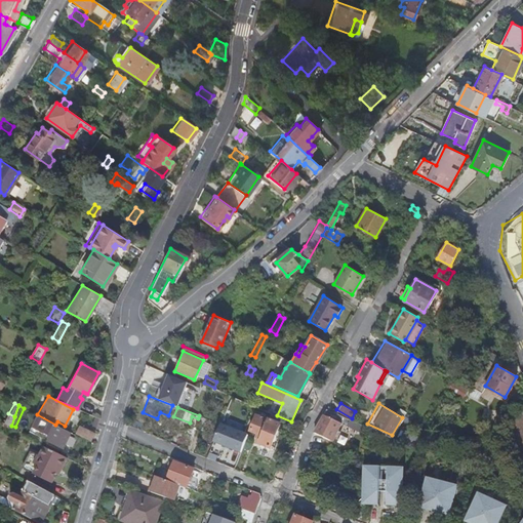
[(326,408),(313,432),(330,440),(340,423),(337,420),(342,415),(326,408)]
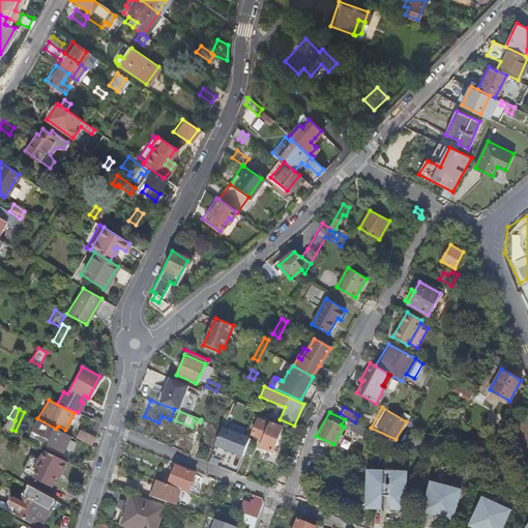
[(162,416),(158,422),(168,426),(170,419),(162,416)]
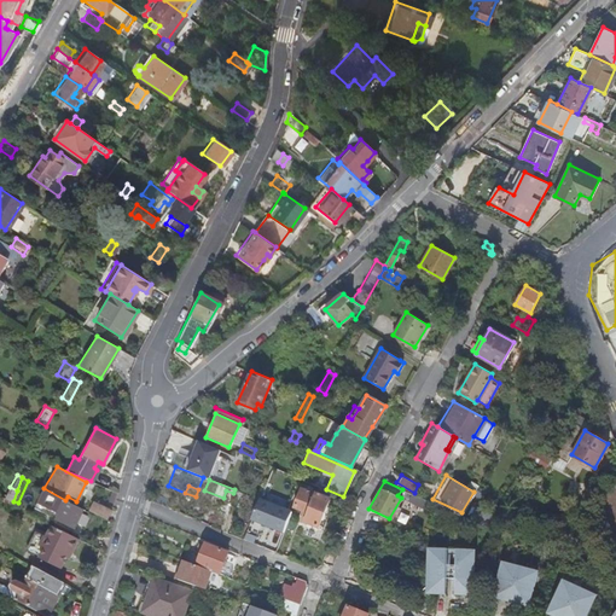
[(5,497),(13,501),(17,490),(10,487),(5,497)]
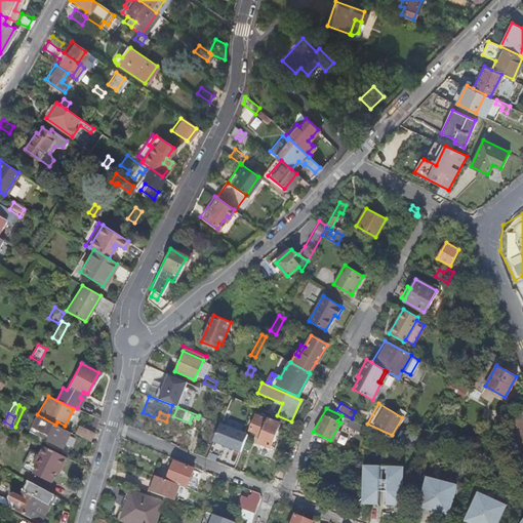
[(48,441),(55,425),(37,414),(32,426),(31,428),(39,432),(40,430),(48,434),(46,439),(48,441)]
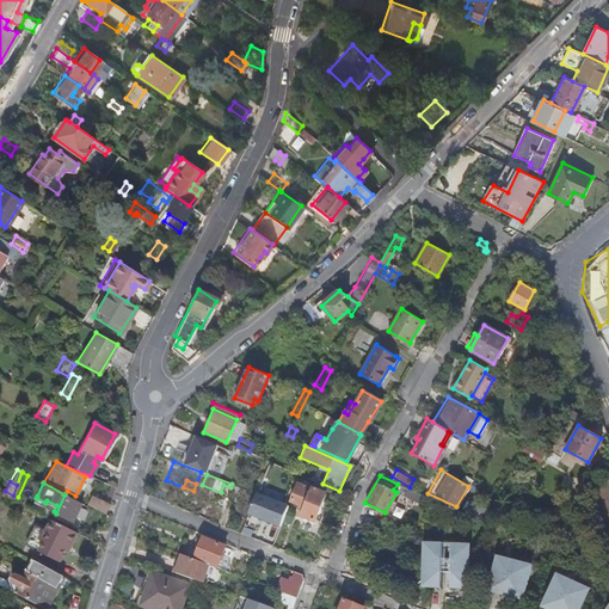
[(314,521),(325,492),(315,488),(299,483),(290,499),(301,504),(297,514),(301,515),(314,521)]
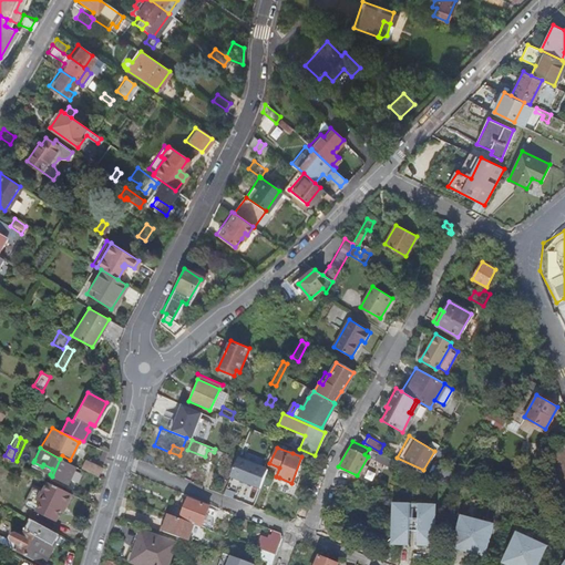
[(388,464),(391,458),(378,452),(376,459),(388,464)]
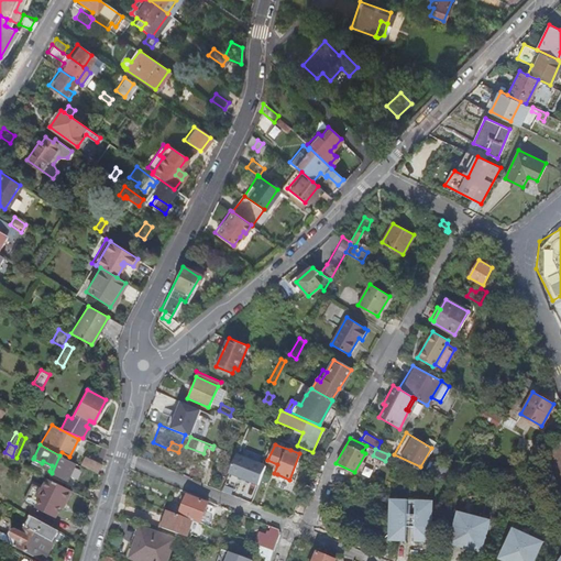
[(9,464),(11,460),(12,457),(4,452),(0,450),(0,457),(3,459),(3,461),(9,464)]
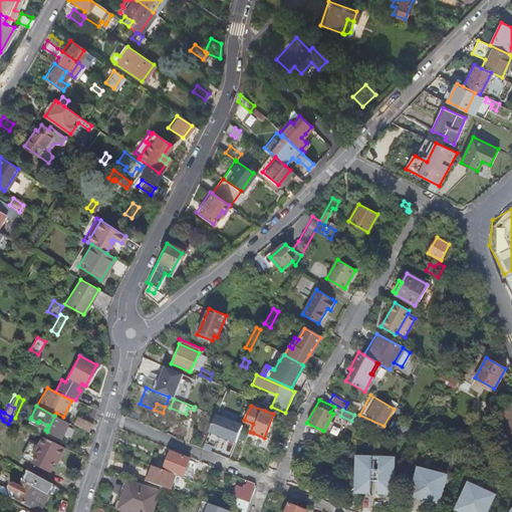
[(47,432),(59,438),(67,422),(54,416),(47,432)]
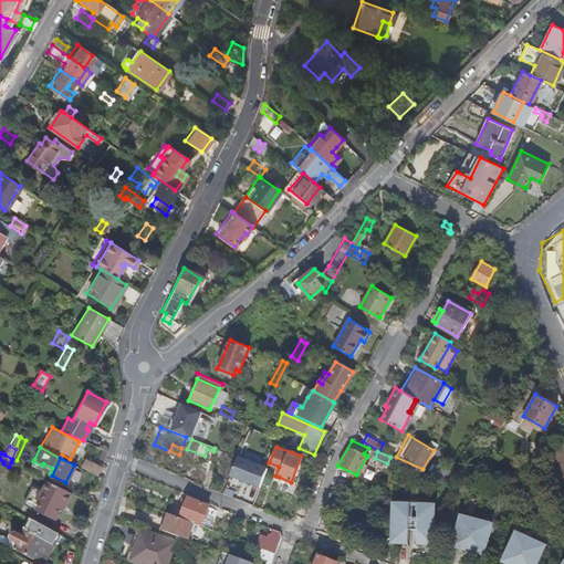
[(100,467),(84,459),(81,466),(95,474),(100,467)]
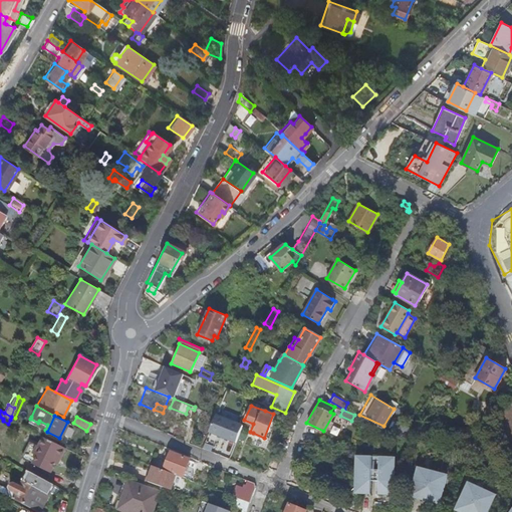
[(394,420),(389,430),(403,436),(408,427),(394,420)]
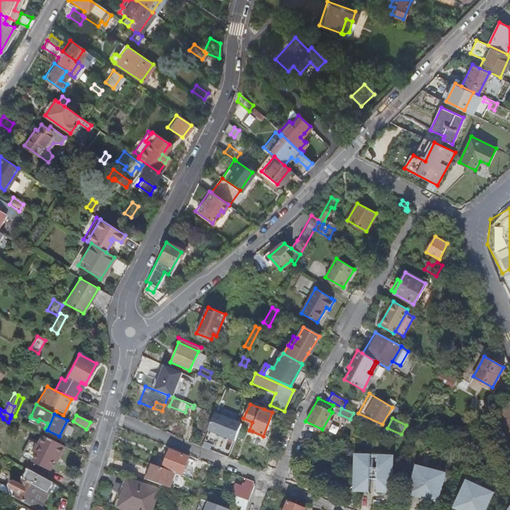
[(210,422),(205,434),(212,437),(217,425),(210,422)]
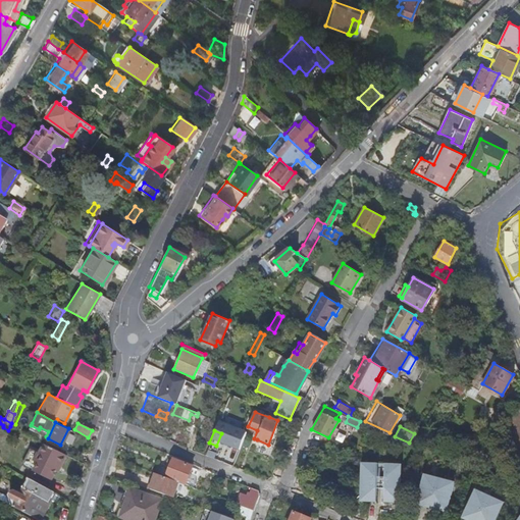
[(59,464),(64,453),(42,442),(38,451),(28,446),(20,464),(50,478),(56,462),(59,464)]
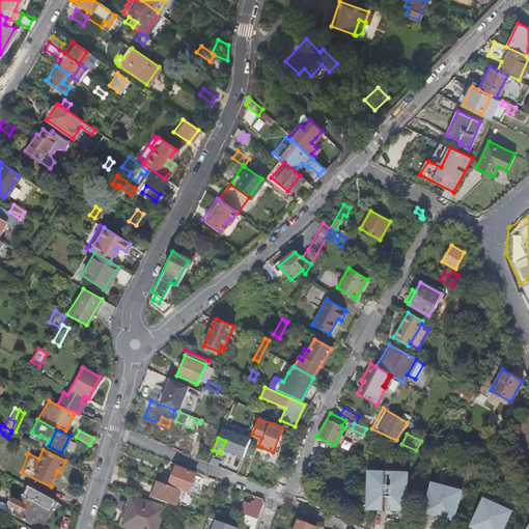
[(187,491),(194,473),(175,466),(168,483),(187,491)]
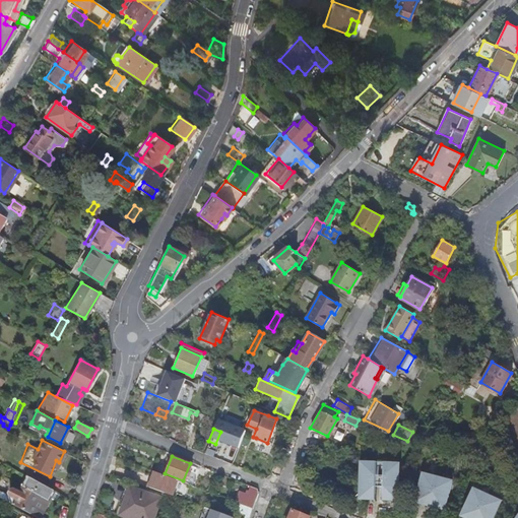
[(359,498),(373,498),(374,461),(360,460),(359,498)]
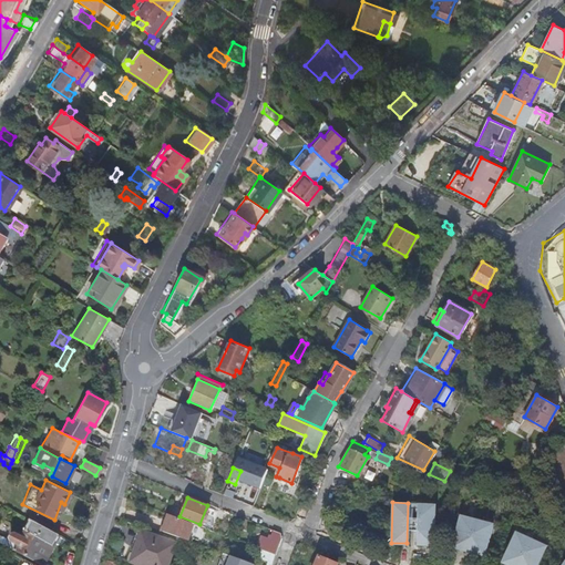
[(417,544),(432,544),(433,504),(417,503),(417,544)]
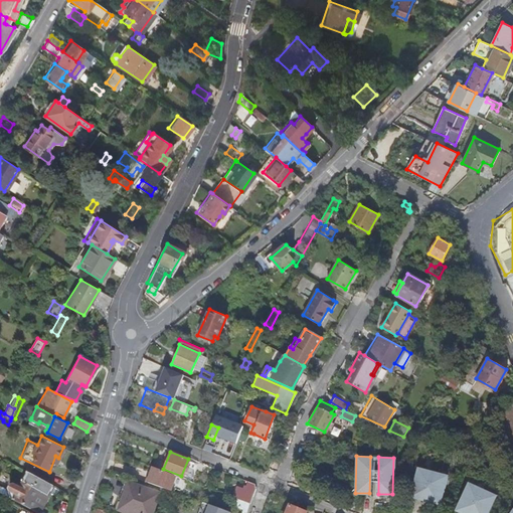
[(146,481),(168,489),(174,475),(152,466),(150,471),(146,481)]
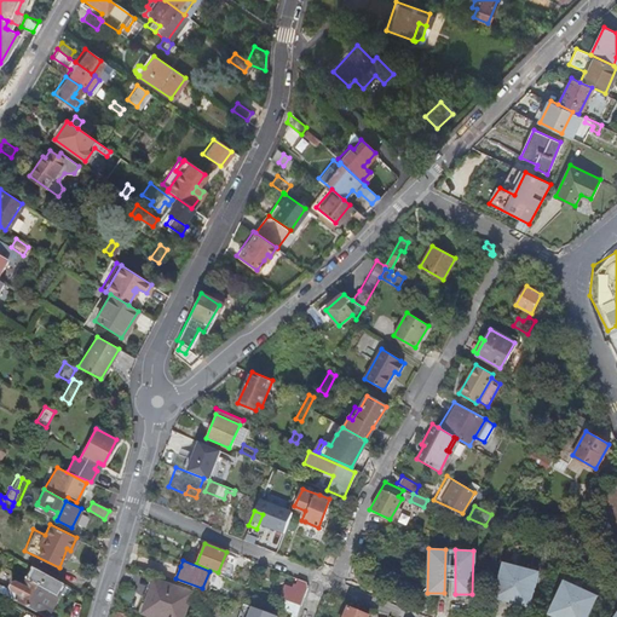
[(525,570),(513,568),(501,564),(495,587),(503,589),(506,597),(512,599),(515,599),(523,594),(530,597),(536,574),(525,570)]
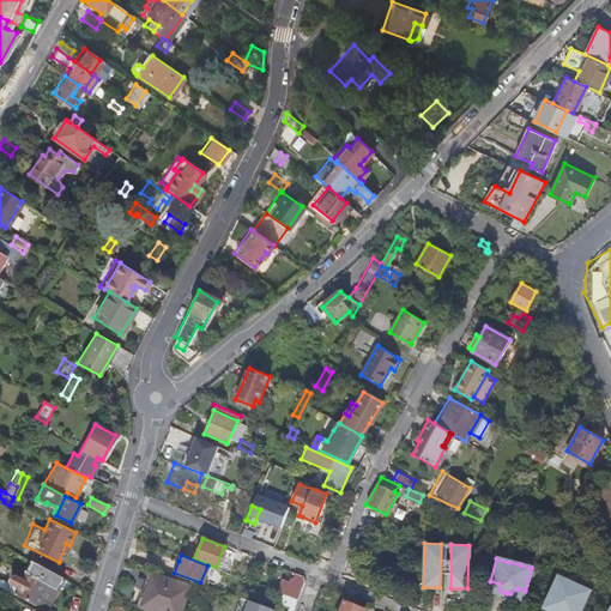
[(53,596),(62,576),(32,561),(26,572),(36,578),(25,598),(37,605),(44,591),(53,596)]
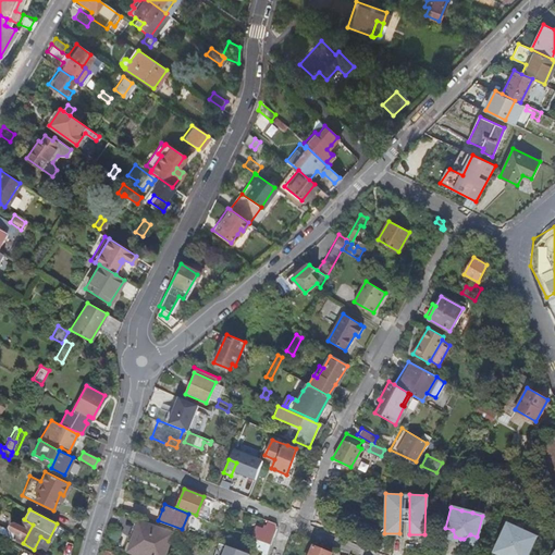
[(267,517),(263,526),(256,522),(251,533),(270,541),(278,521),(267,517)]
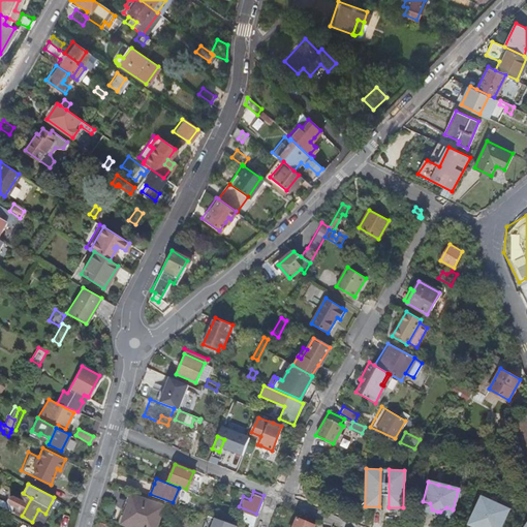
[(11,512),(22,517),(22,516),(31,498),(23,493),(22,493),(19,498),(10,496),(8,503),(14,506),(11,512)]
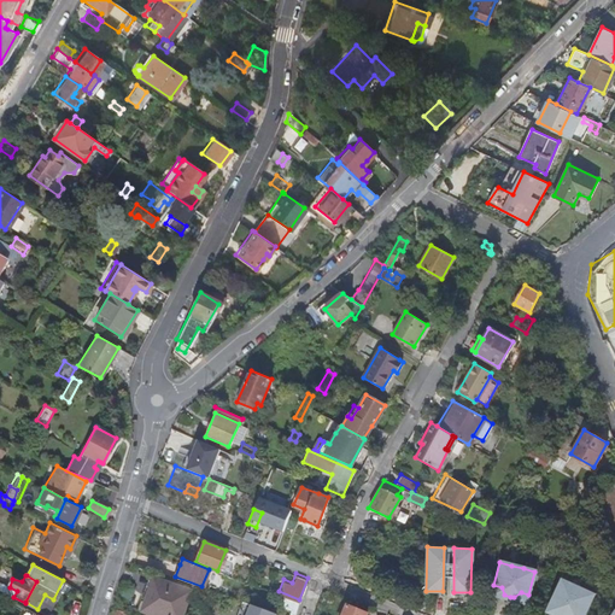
[(156,614),(186,614),(195,591),(153,575),(140,609),(156,614)]
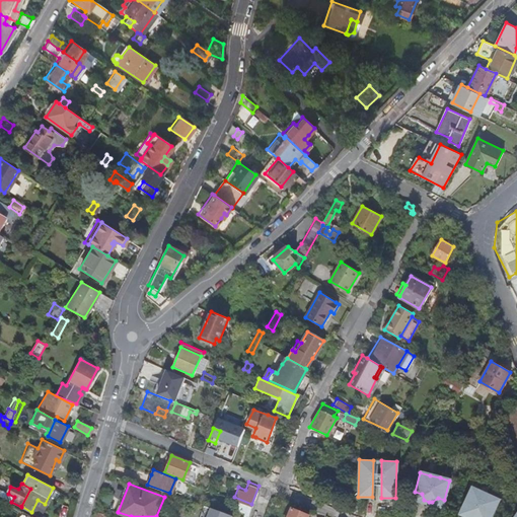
[(491,515),(499,499),(471,486),(464,503),(466,504),(463,512),(473,516),(487,516),(489,514),(491,515)]
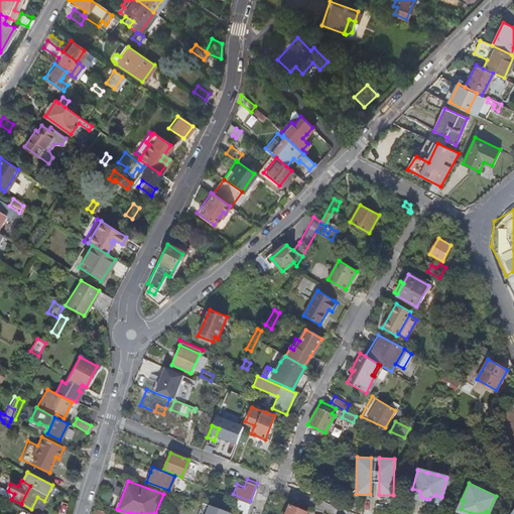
[(0,492),(11,499),(14,494),(8,491),(5,492),(0,486),(0,492)]
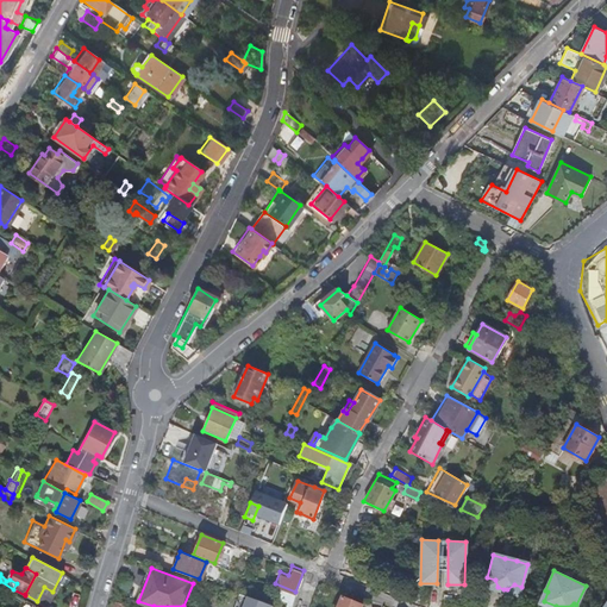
[(25,595),(44,606),(52,592),(44,587),(37,601),(25,594),(25,595)]
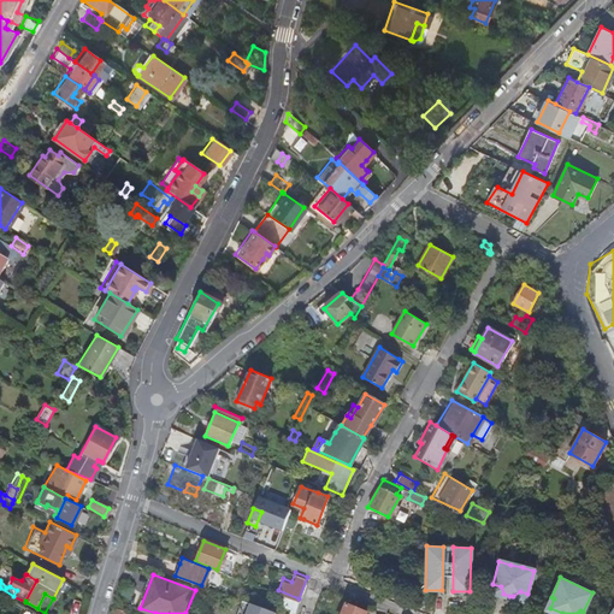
[(238,613),(244,613),(249,600),(242,597),(237,613),(238,613)]
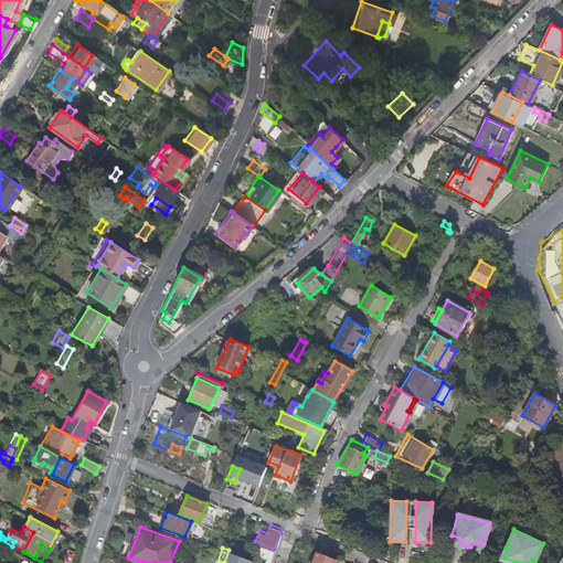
[(253,562),(255,558),(229,551),(224,562),(253,562)]
